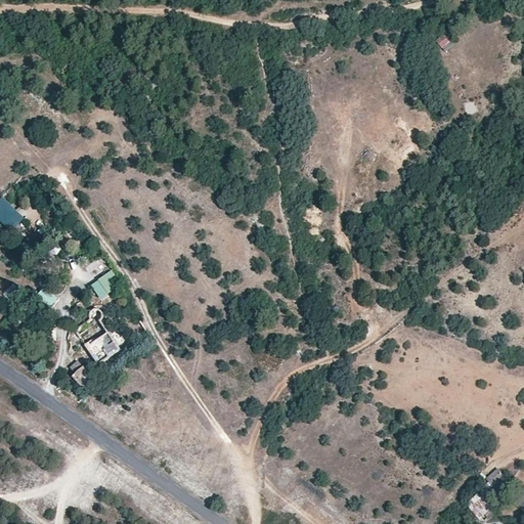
[(444,51),(454,44),(450,37),(439,44),(444,51)]
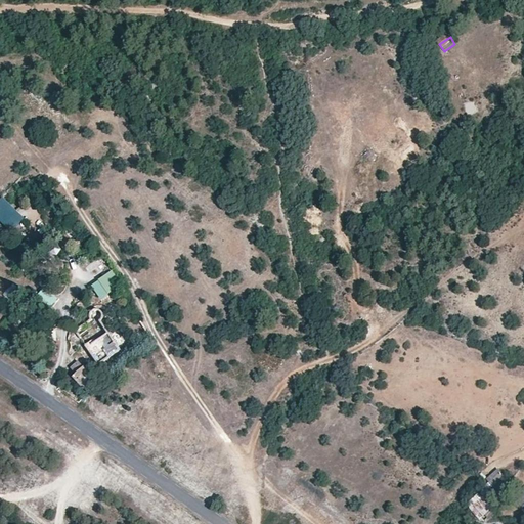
[(464,102),(465,114),(476,113),(476,101),(464,102)]
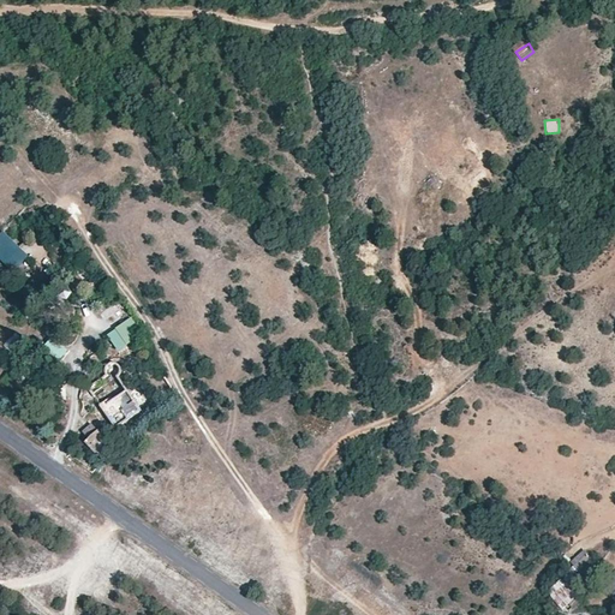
[(3,232),(0,233),(0,261),(15,275),(30,257),(3,232)]
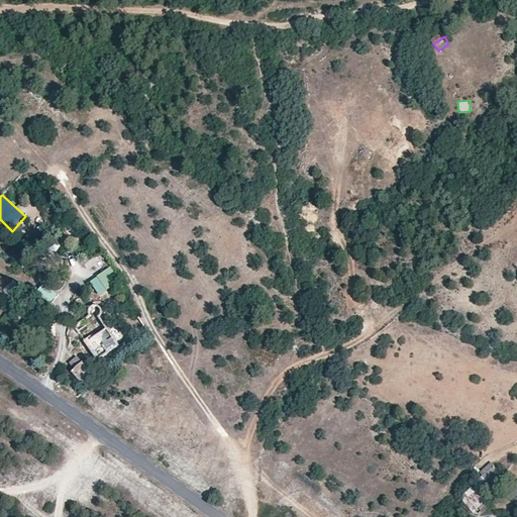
[(97,277),(105,288),(119,278),(110,267),(97,277)]
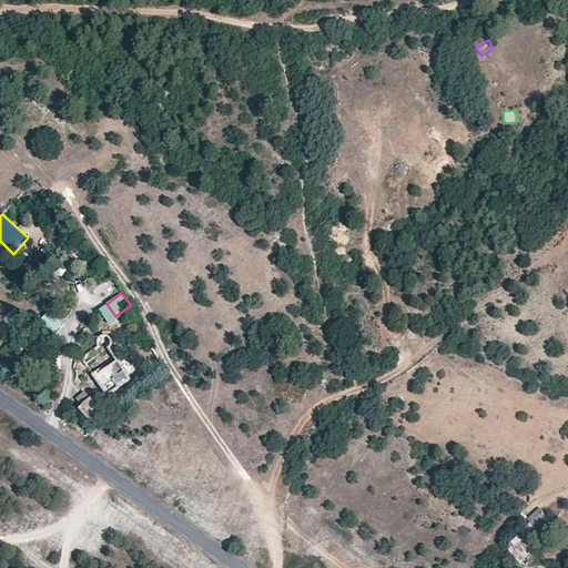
[(37,330),(52,340),(62,323),(47,313),(37,330)]
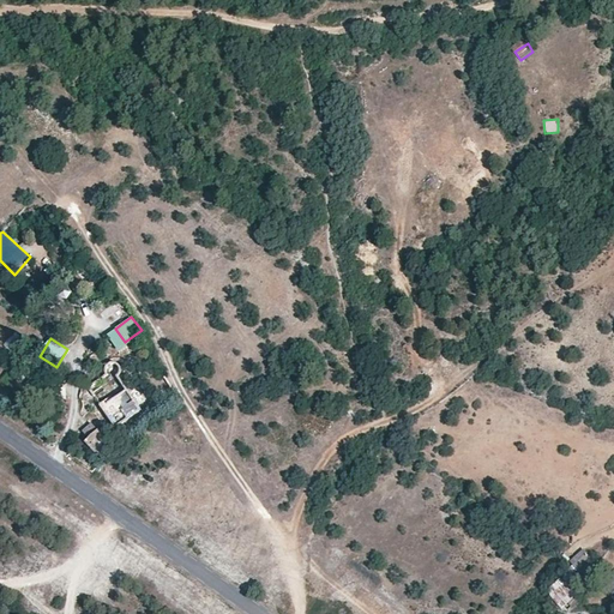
[(106,373),(106,374),(88,387),(114,426),(140,408),(118,375),(120,372),(120,366),(116,363),(113,362),(109,363),(107,365),(106,369),(106,373)]
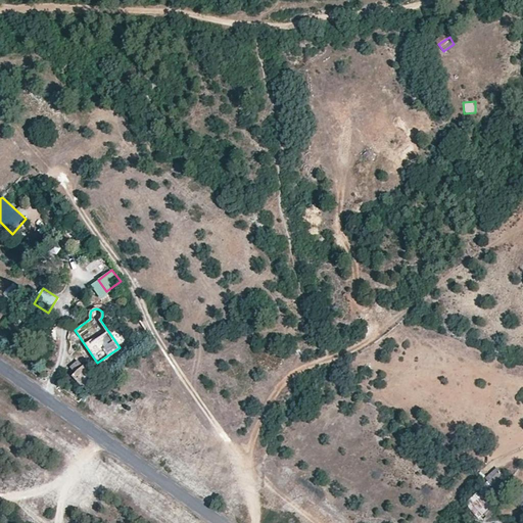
[(84,368),(75,376),(88,390),(97,382),(84,368)]
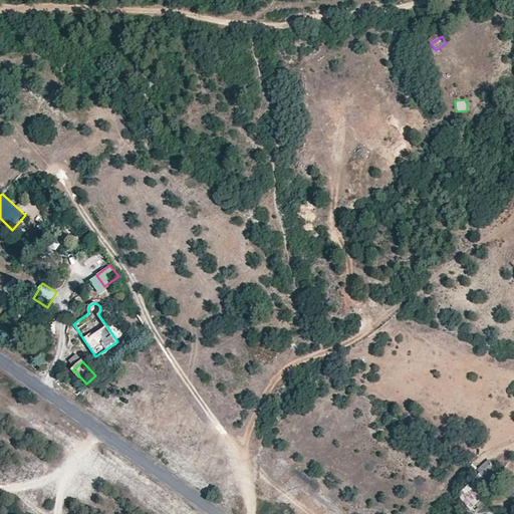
[(456,494),(468,508),(503,477),(491,462),(456,494)]
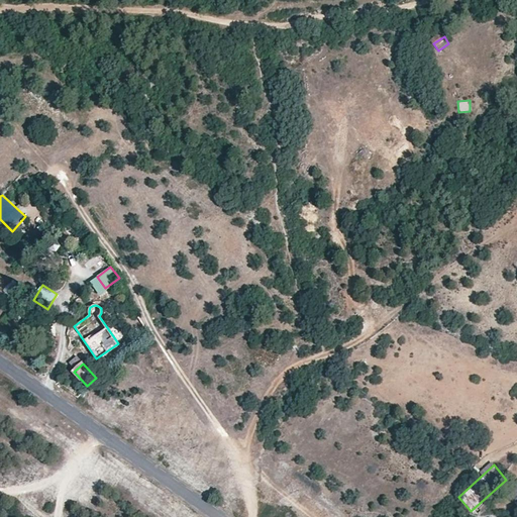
[(516,503),(516,480),(515,480),(505,497),(516,503)]
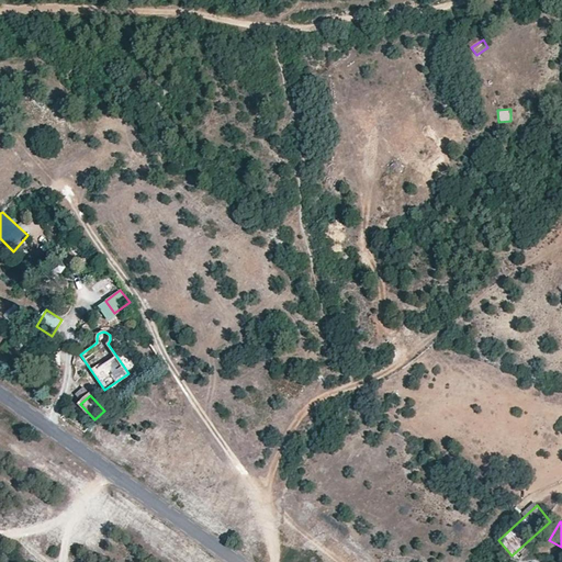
All buildings are outlined.
